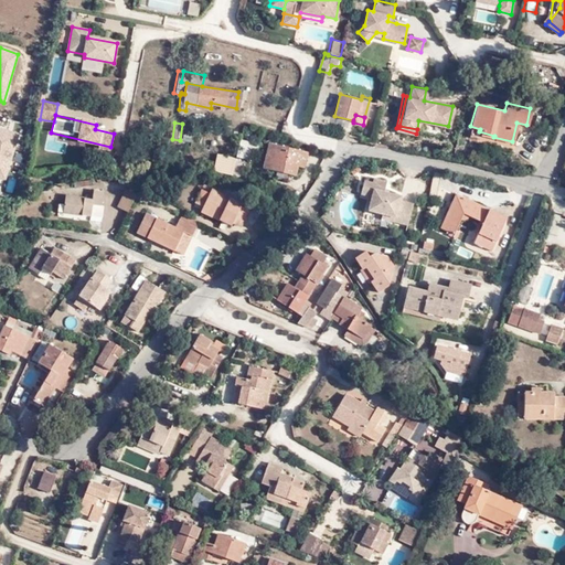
[(0,178),(6,180),(18,134),(0,128),(0,178)]
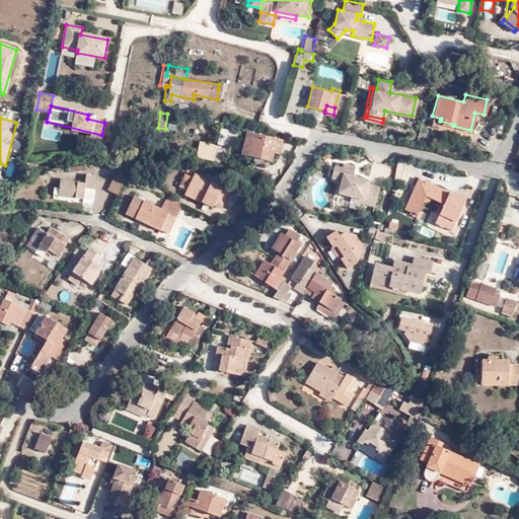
[(220,126),(216,142),(226,144),(230,129),(220,126)]
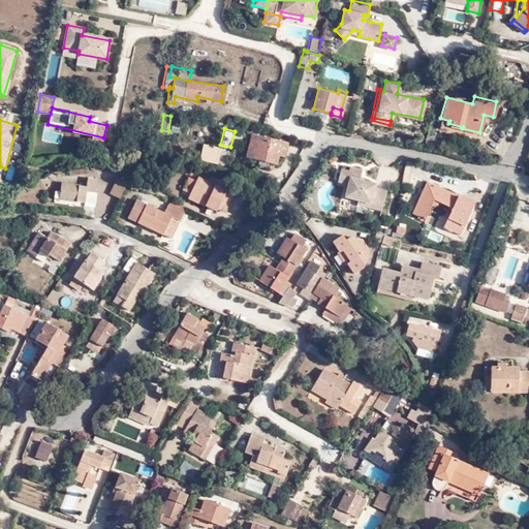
[(288,142),(253,133),(249,155),(279,162),(281,152),(286,153),(288,142)]
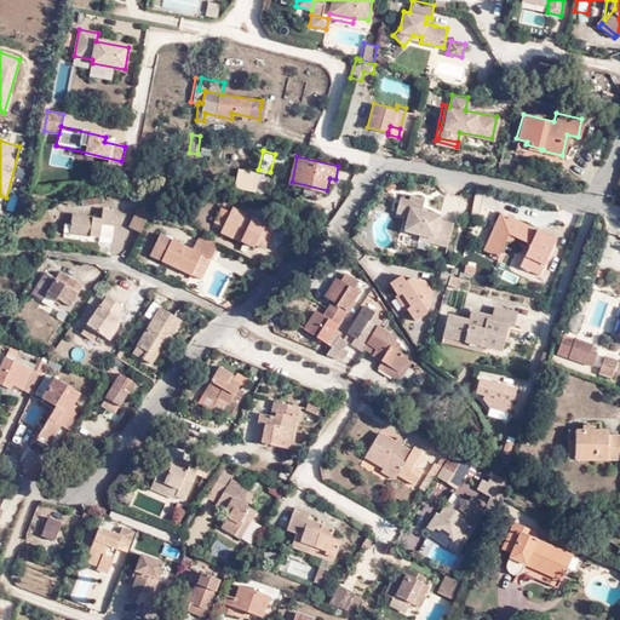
[(241,190),(265,193),(267,176),(242,173),(241,190)]
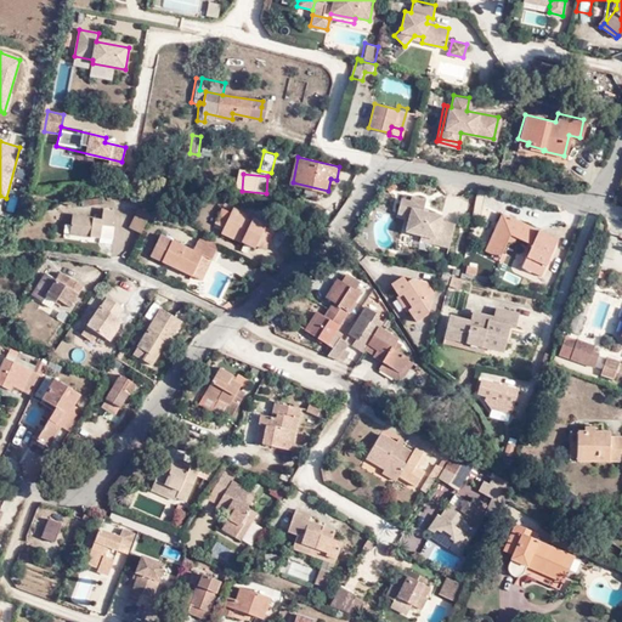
[(427,197),(411,192),(410,197),(401,194),(396,210),(408,214),(403,228),(418,232),(417,237),(446,247),(453,224),(439,219),(440,214),(423,209),(427,197)]
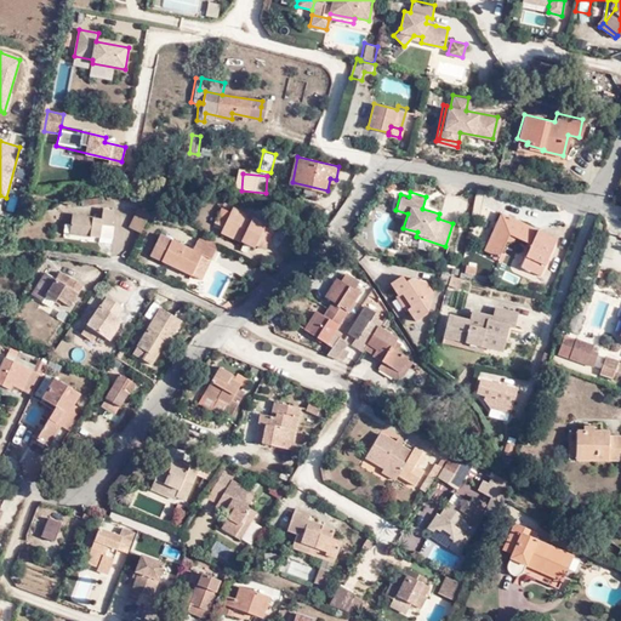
[(142,233),(152,215),(140,208),(130,226),(142,233)]
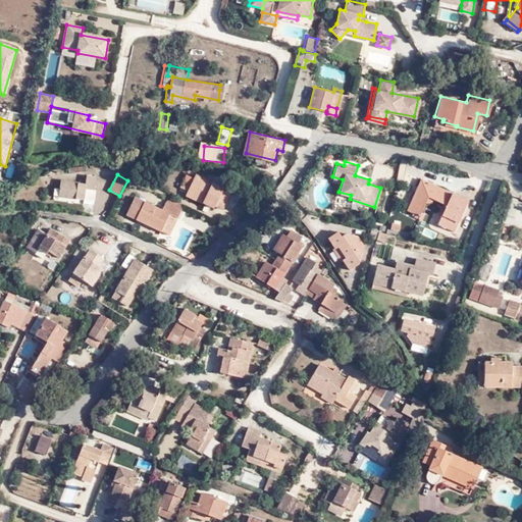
[(86,190),(94,191),(96,177),(88,176),(86,185),(61,181),(59,197),(84,200),(86,190)]
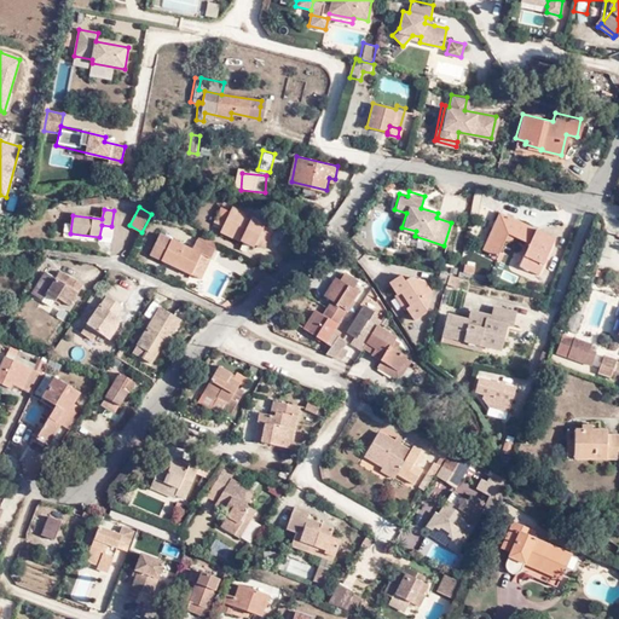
[(227,230),(235,214),(226,210),(219,225),(227,230)]
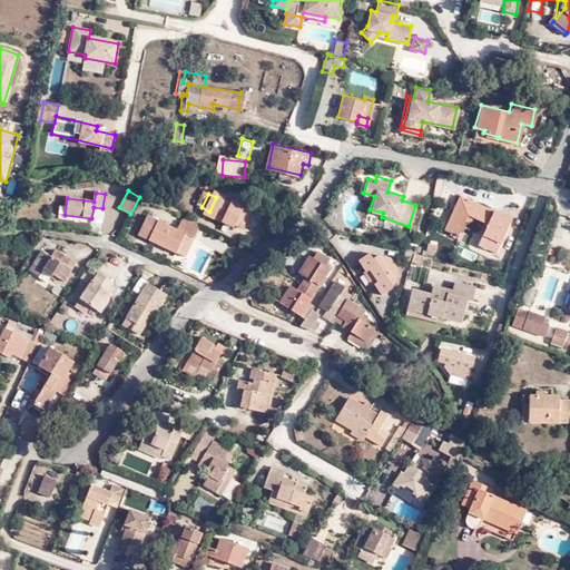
[(218,194),(216,197),(209,212),(207,215),(238,229),(244,218),(248,208),(218,194)]
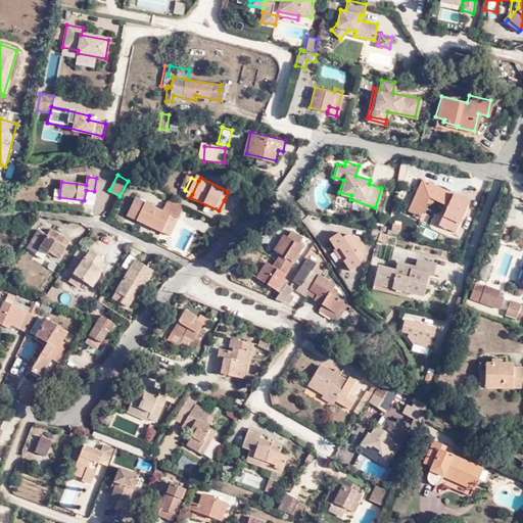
[(403,212),(416,218),(423,202),(428,204),(434,202),(443,206),(448,195),(419,182),(403,212)]
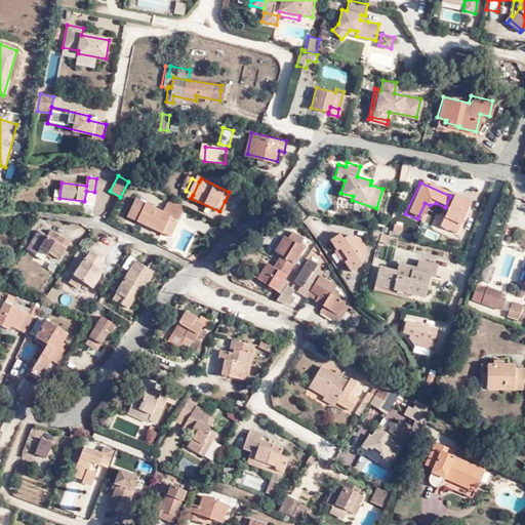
[(96,192),(94,192),(86,191),(84,201),(94,203),(96,192)]
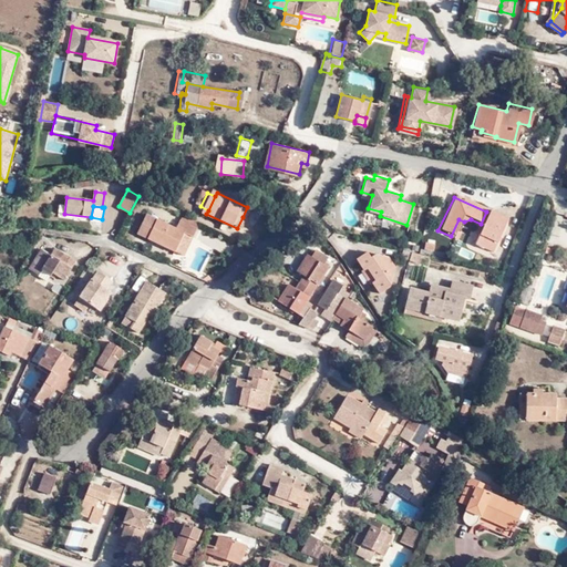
[(504,219),(486,212),(481,224),(475,236),(484,240),(480,249),(487,254),(504,219)]
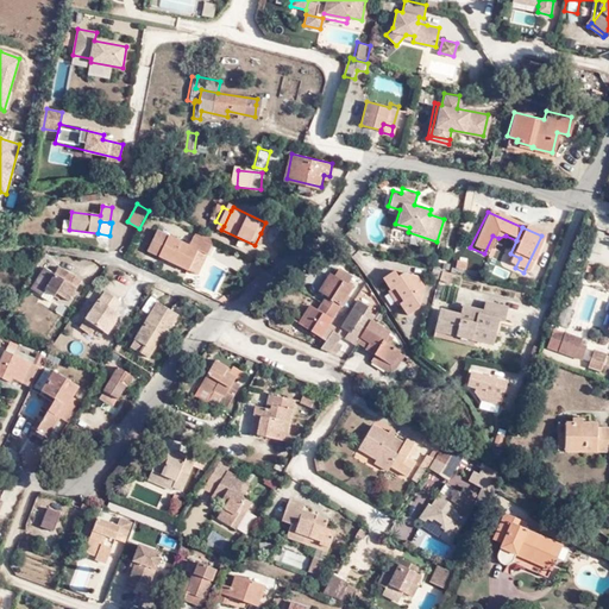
[(200,251),(209,256),(213,246),(196,238),(193,246),(159,231),(150,251),(190,271),(200,251)]
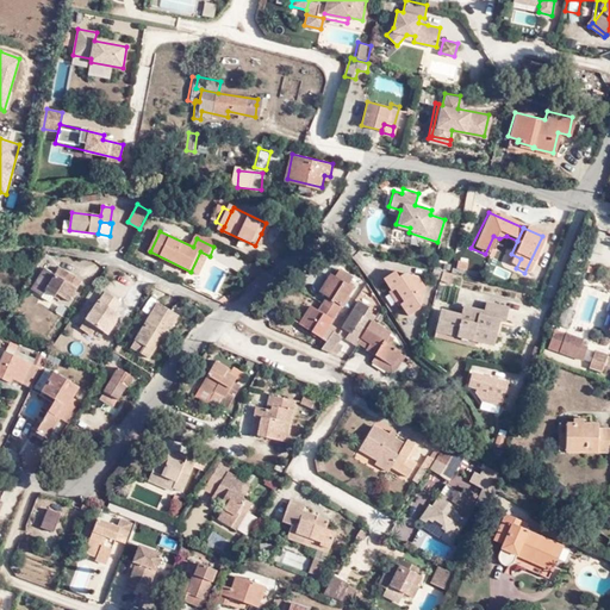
[(271,237),(261,234),(255,246),(265,250),(271,237)]
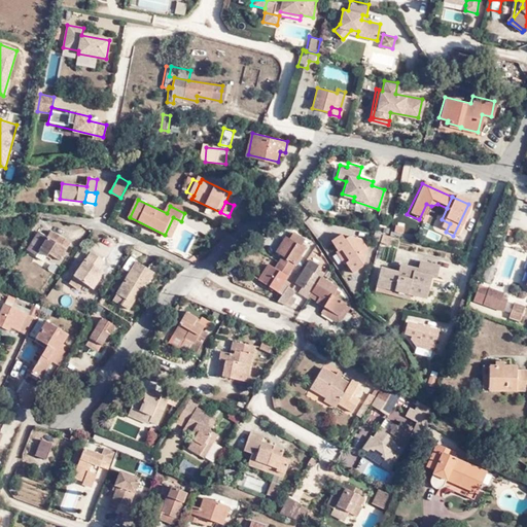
[(173,238),(181,221),(173,217),(165,235),(173,238)]
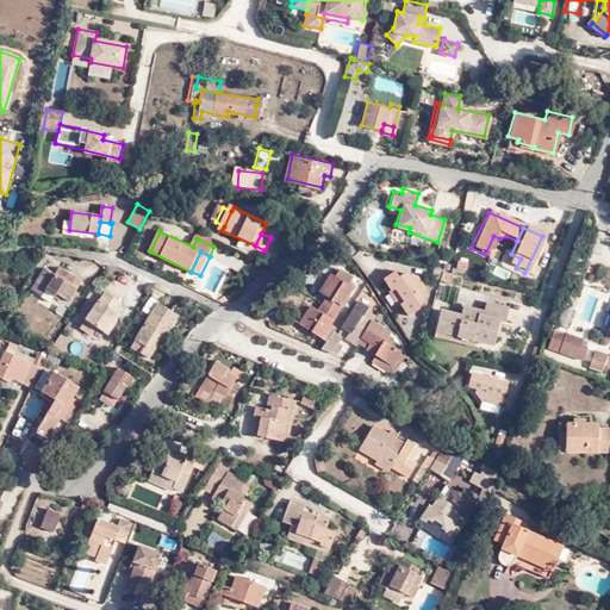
[(454,261),(453,269),(462,271),(464,263),(454,261)]
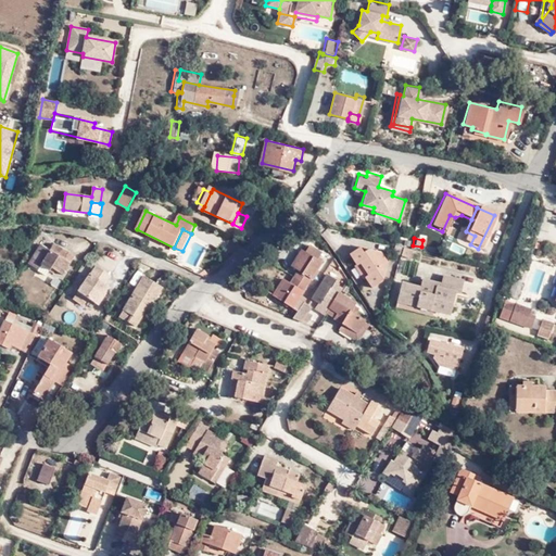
[(359,273),(361,274),(367,285),(377,279),(384,261),(375,248),(367,244),(359,249),(356,242),(345,249),(352,260),(353,261),(356,258),(363,270),(359,273)]
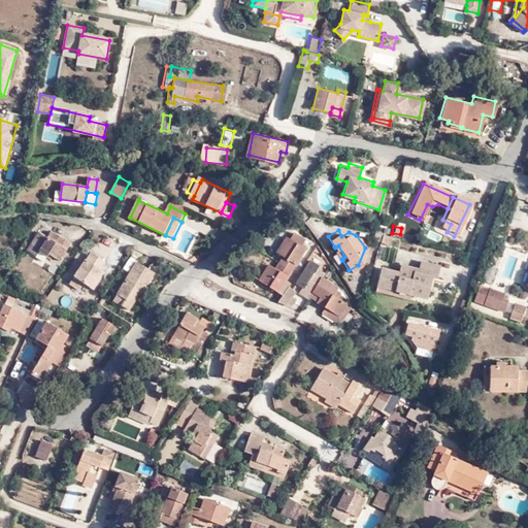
[(46,237),(38,232),(27,251),(35,256),(39,251),(46,256),(45,257),(51,260),(53,258),(59,262),(71,245),(51,231),(46,237)]
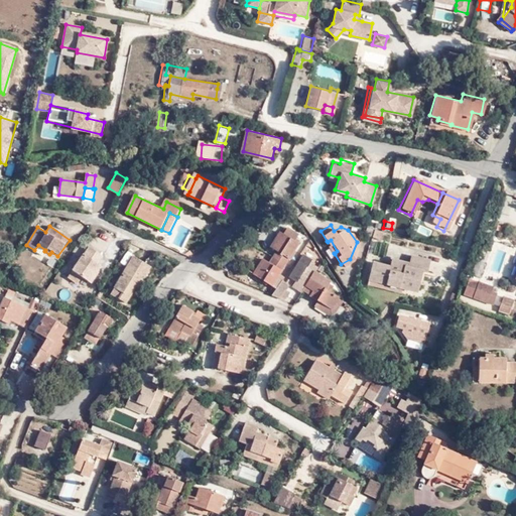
[(372,230),(364,228),(363,235),(370,237),(372,230)]
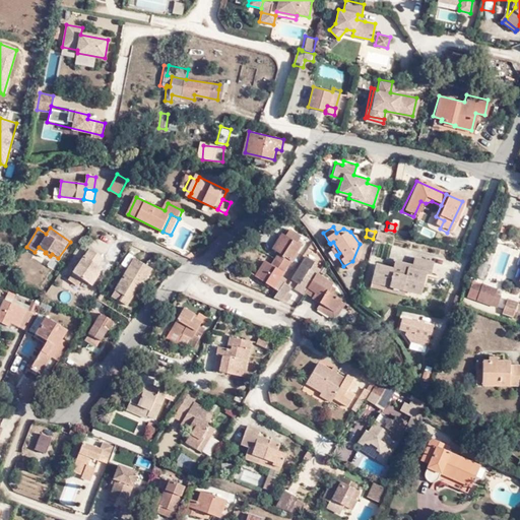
[(293,232),(288,238),(299,245),(303,239),(293,232)]
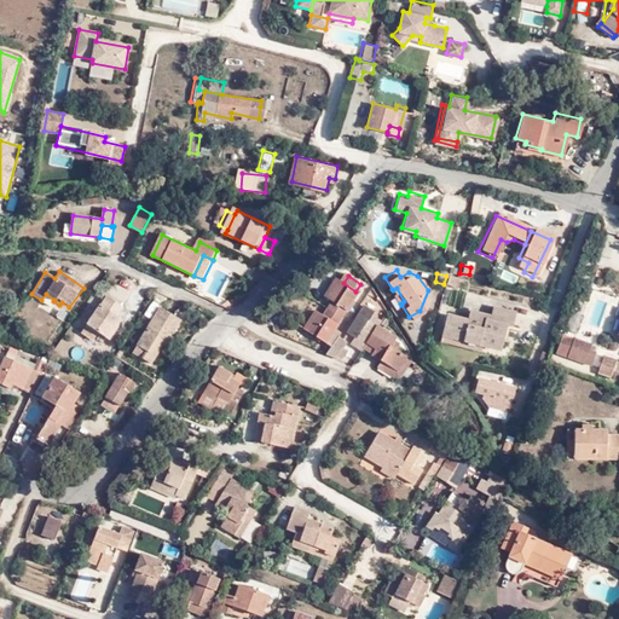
[(356,291),(343,283),(339,279),(325,296),(331,301),(322,316),(317,312),(305,329),(333,347),(328,354),(337,359),(348,343),(340,337),(341,335),(336,331),(360,295),(356,291)]
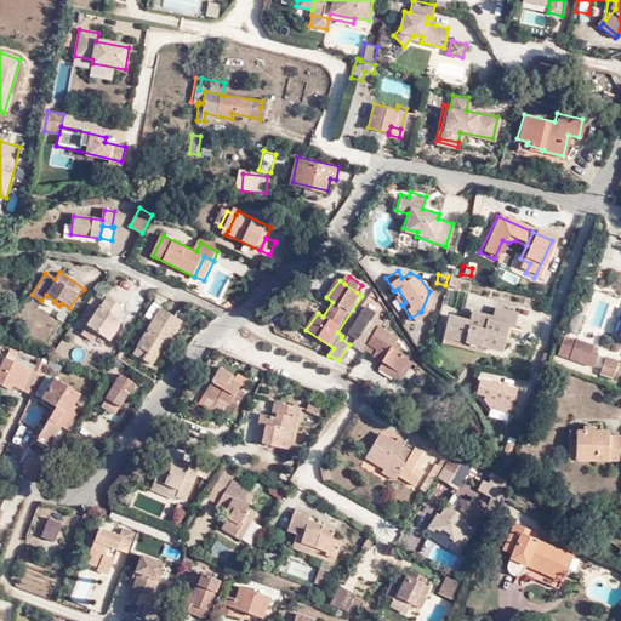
[(400,308),(403,306),(402,305),(405,302),(398,289),(394,291),(393,290),(389,292),(400,308)]
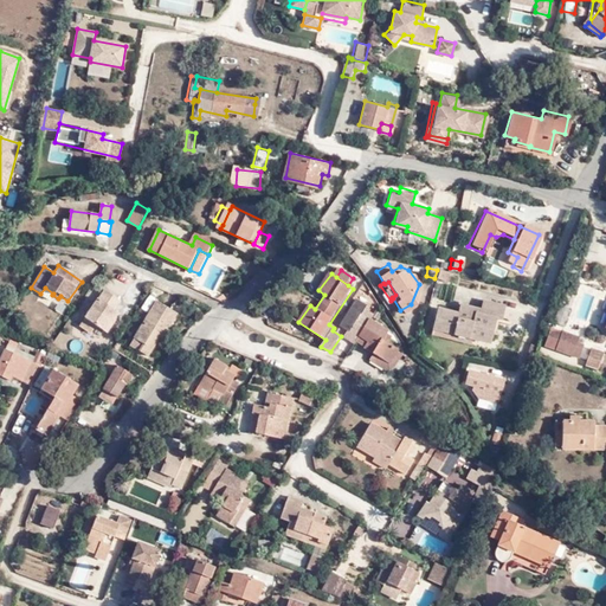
[(105,330),(120,310),(117,309),(123,301),(109,289),(102,298),(101,297),(88,317),(98,324),(105,330)]
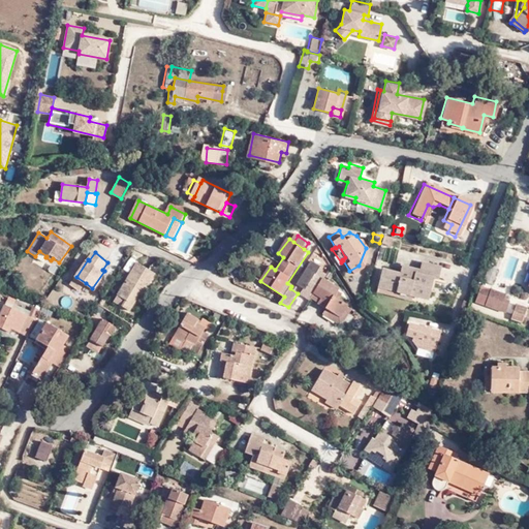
[(329,310),(345,321),(353,310),(344,303),(347,299),(341,294),(342,292),(321,279),(324,275),(318,271),(320,267),(312,261),(297,284),(305,290),(312,294),(313,293),(322,299),(329,303),(325,308),(329,310)]
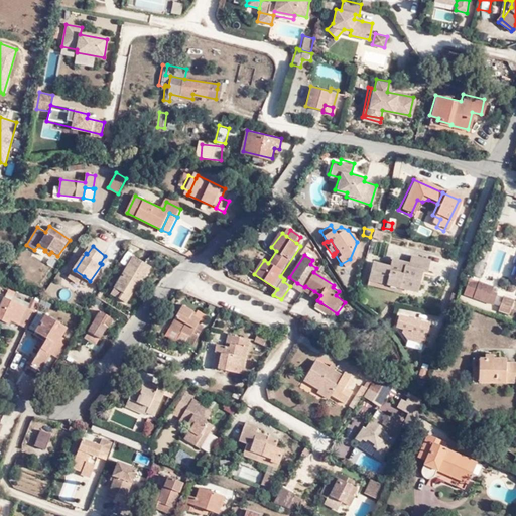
[(383,266),(369,262),(364,275),(411,289),(416,271),(421,273),(424,262),(407,255),(403,264),(386,258),(383,266)]
